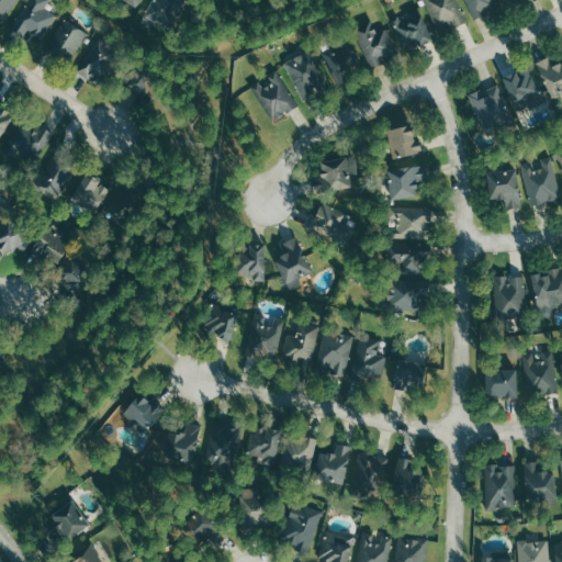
[(0,0),(0,22),(2,24),(18,0),(0,0)]
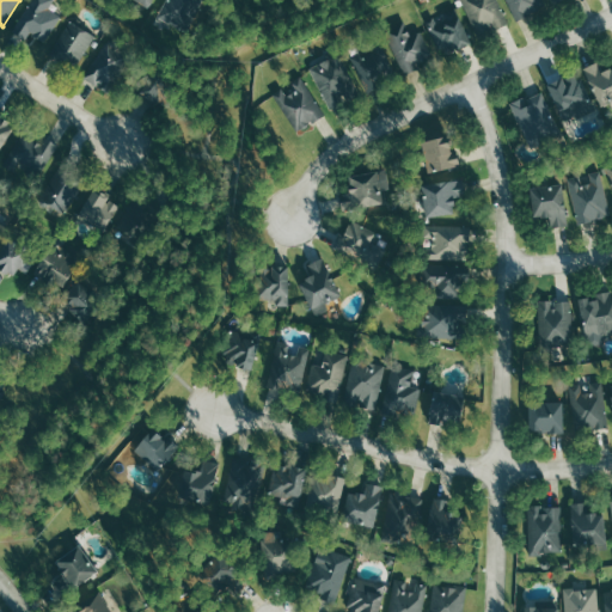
[(54,0),(30,0),(12,37),(24,43),(29,34),(47,42),(61,14),(49,8),(54,0)]
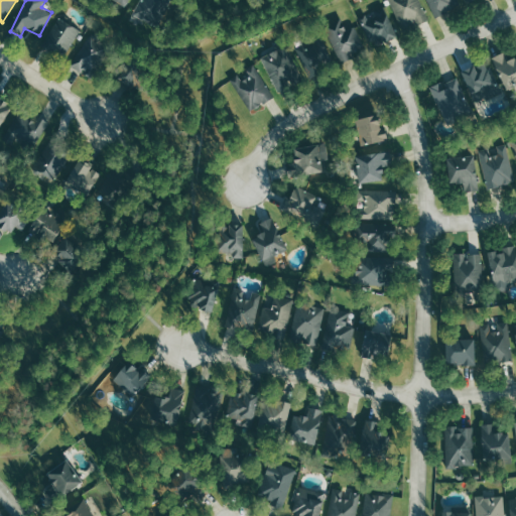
[(140,0),(134,16),(158,25),(166,0),(140,0)]
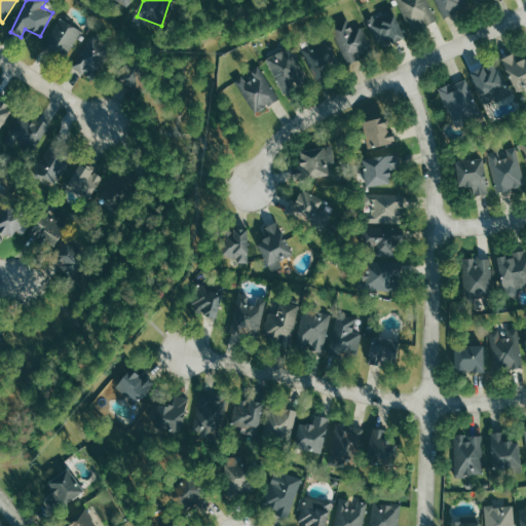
[(436,23),(428,0),(399,0),(409,31),(436,23)]
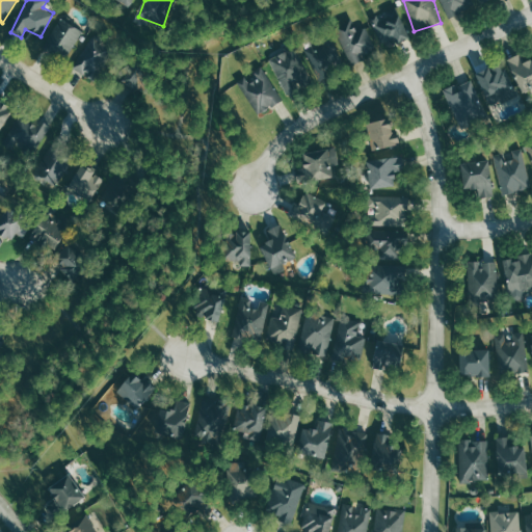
[(441,0),(448,17),(475,6),(472,0),(441,0)]
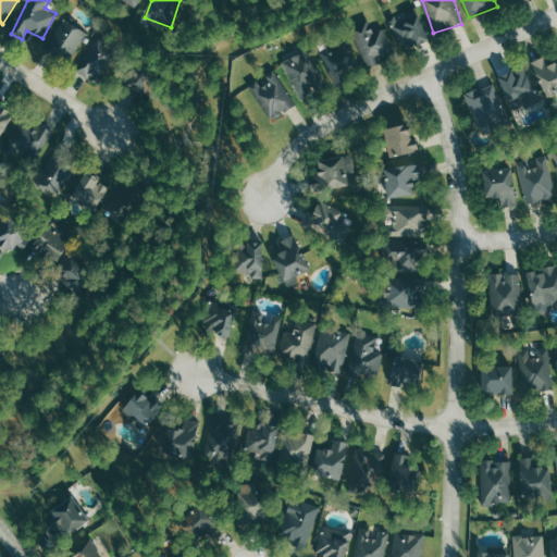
[(390,20),(404,50),(429,39),(416,9),(390,20)]
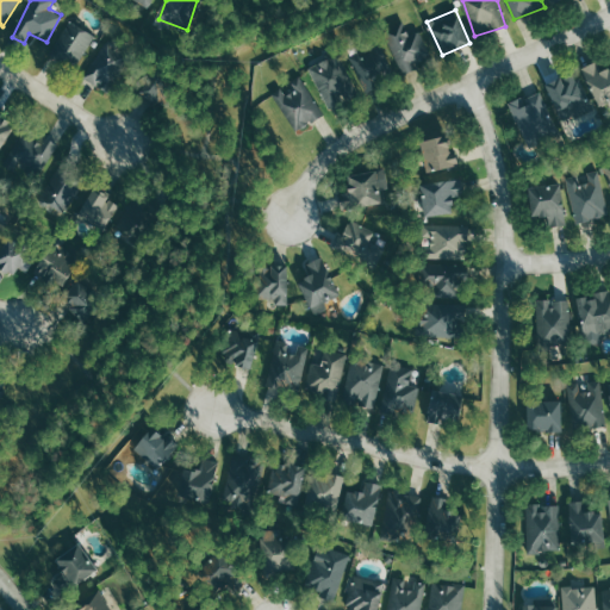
[(95,35),(70,22),(54,51),(79,64),(95,35)]
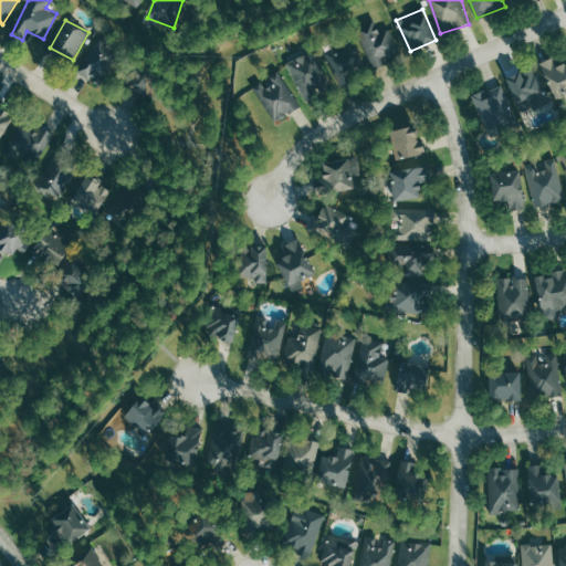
[(370,66),(400,55),(390,28),(379,32),(375,21),(357,28),(370,66)]
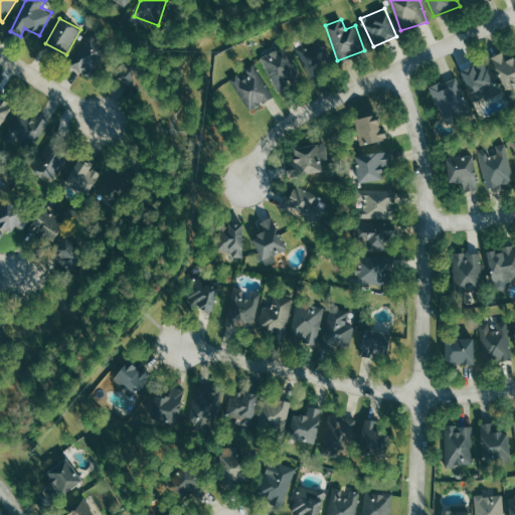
[(260,57),(277,91),(302,78),(285,44),(260,57)]
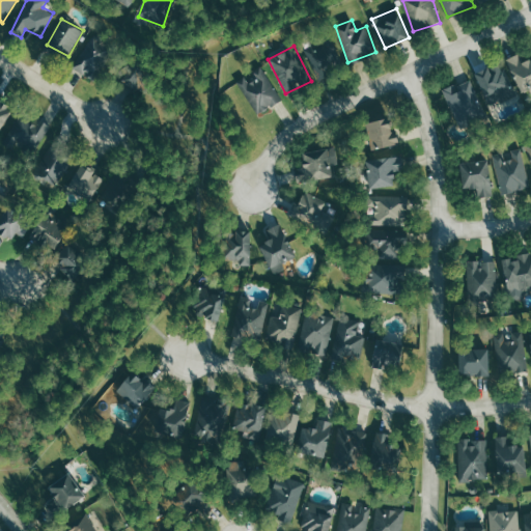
[(530,58),(521,62),(519,55),(507,58),(519,92),(530,87),(530,58)]
